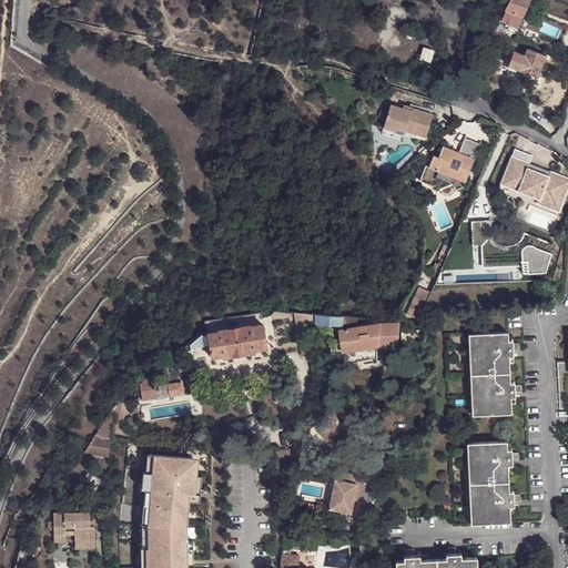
[(510,0),(506,10),(507,10),(511,12),(519,16),(521,17),(528,0),(510,0)]
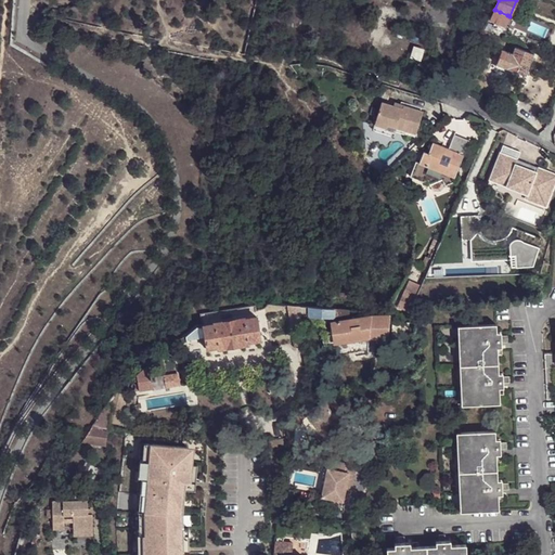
[(500,12),(495,10),(490,20),(505,27),(510,16),(507,15),(505,21),(498,17),(500,12)]
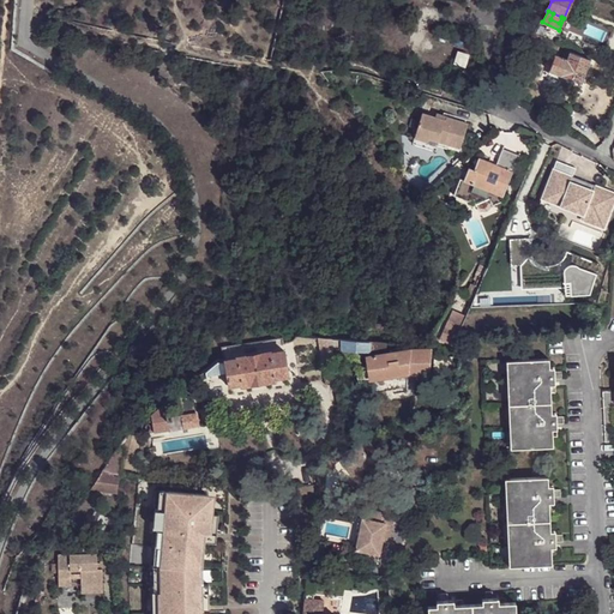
[(453,64),(464,68),(469,55),(458,52),(453,64)]
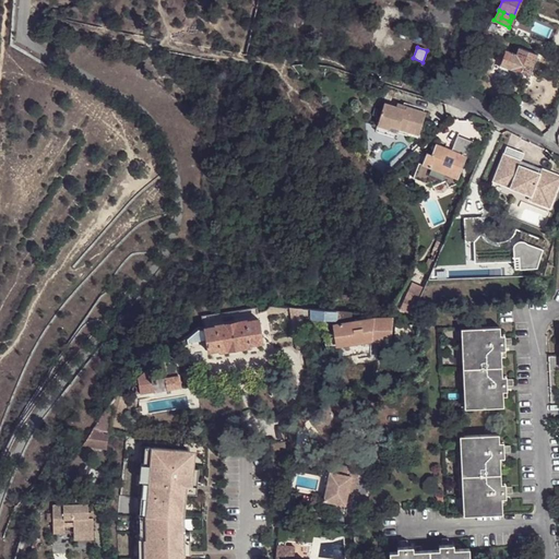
[(518,48),(515,55),(511,52),(504,50),(498,64),(528,75),(536,55),(518,48)]
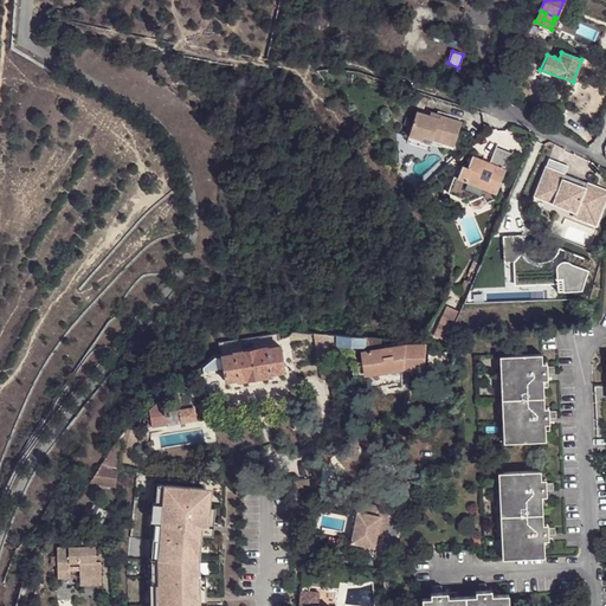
[(424,135),(433,139),(453,146),(462,122),(440,115),(439,118),(417,110),(408,134),(423,139),(424,135)]
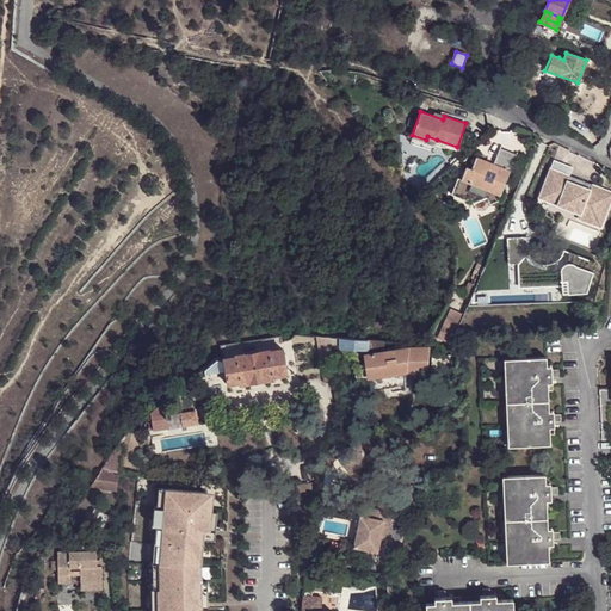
[(433,149),(437,140),(427,136),(426,140),(412,135),(411,142),(433,149)]
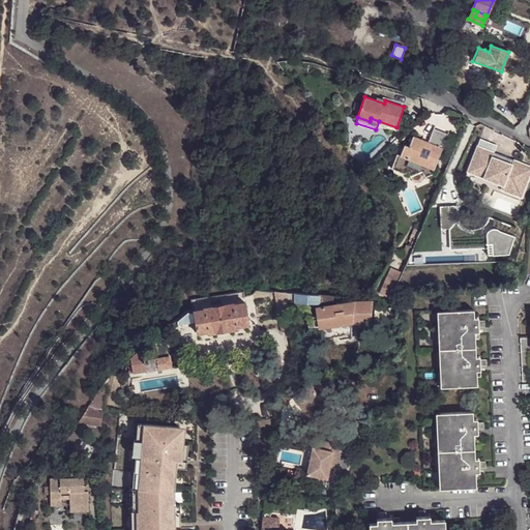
[(396,154),(391,168),(404,173),(409,172),(410,175),(422,171),(424,176),(433,174),(432,170),(434,169),(449,131),(435,126),(428,142),(413,137),(409,146),(404,145),(400,155),(396,154)]
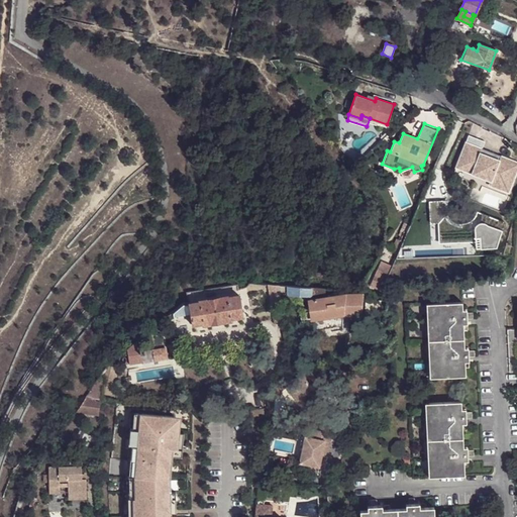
[(482,140),(466,134),(453,167),(471,173),(472,170),(490,177),(487,185),(501,189),(505,178),(511,181),(514,172),(508,170),(511,160),(498,154),(496,160),(478,152),(480,147),(482,140)]
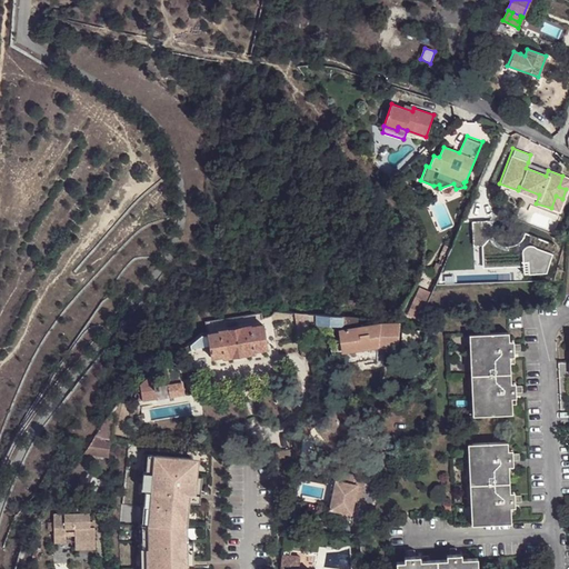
[(526,168),(546,176),(548,170),(528,162),(526,168)]
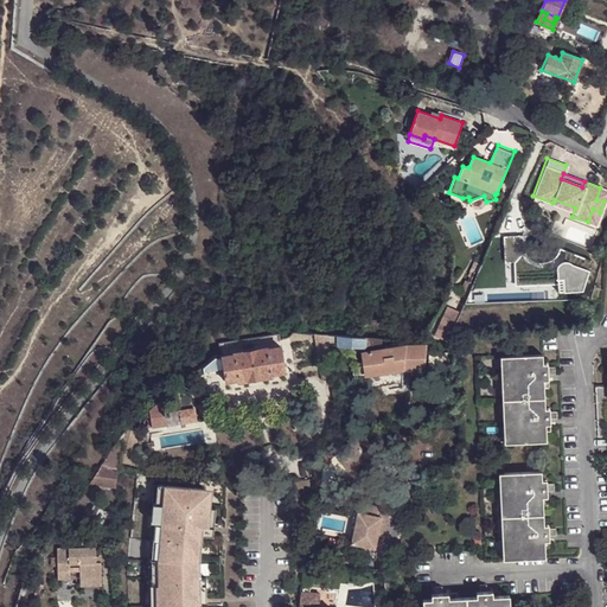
[(596,199),(604,202),(606,191),(606,190),(600,187),(596,199)]
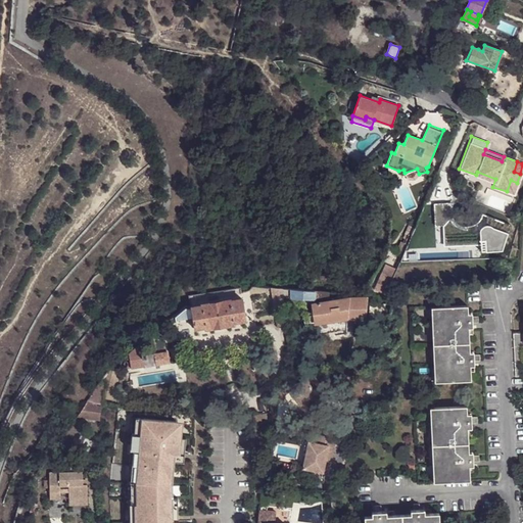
[(511,180),(507,191),(513,194),(517,183),(511,180)]
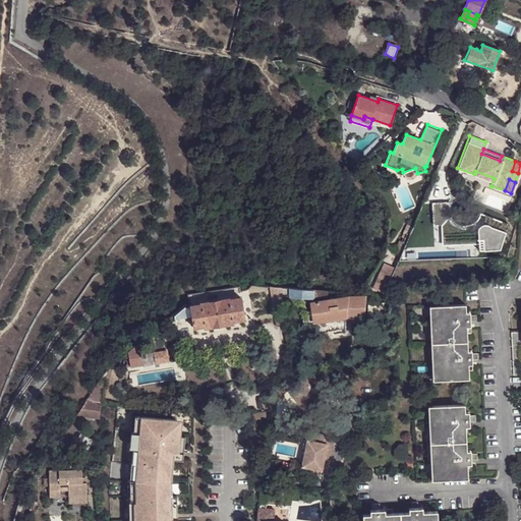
[(444,200),(430,201),(431,223),(439,223),(439,231),(450,231),(450,243),(476,242),(481,242),(498,247),(507,223),(489,216),(486,223),(484,223),(482,223),(480,223),(479,224),(477,225),(476,227),(472,221),(470,223),(467,224),(463,224),(463,227),(459,226),(455,225),(449,220),(445,215),(444,210),(444,204),(444,200)]
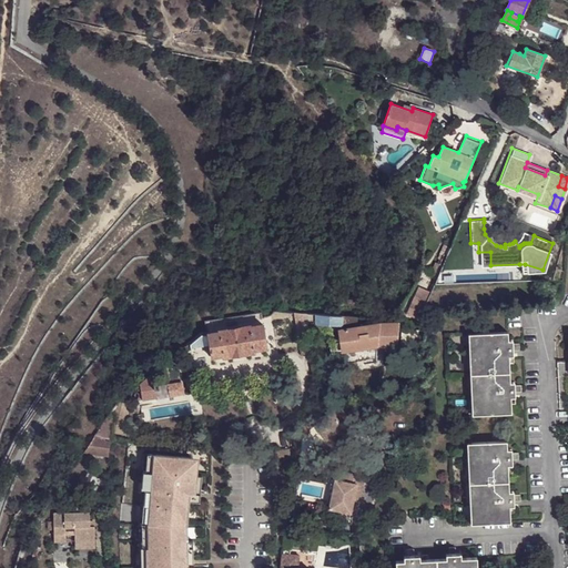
[(490,219),(484,219),(484,222),(484,229),(485,234),(489,240),(496,245),(500,246),(505,247),(505,244),(500,244),(497,242),(494,240),(490,236),(489,232),(488,227),(489,223),(490,219)]
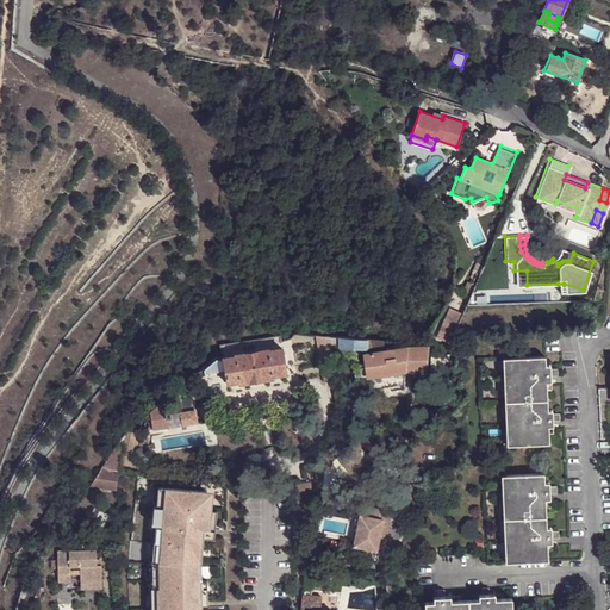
[(566,250),(562,261),(565,261),(567,261),(570,261),(573,253),(566,250)]
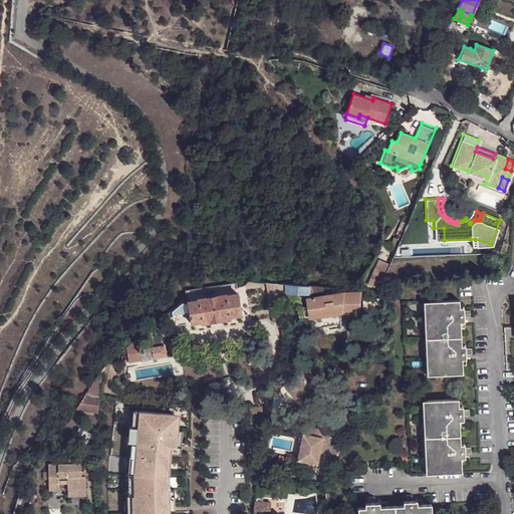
[(396,231),(401,234),(405,226),(400,223),(396,231)]
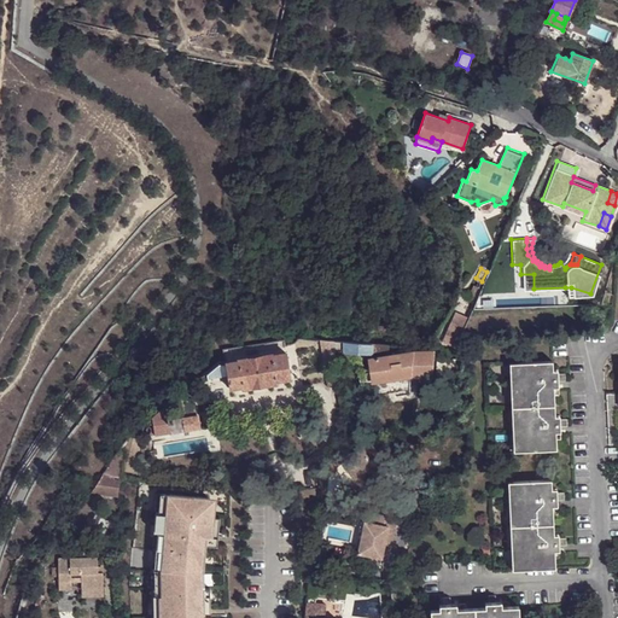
[(534,274),(520,274),(522,289),(534,289),(534,274)]
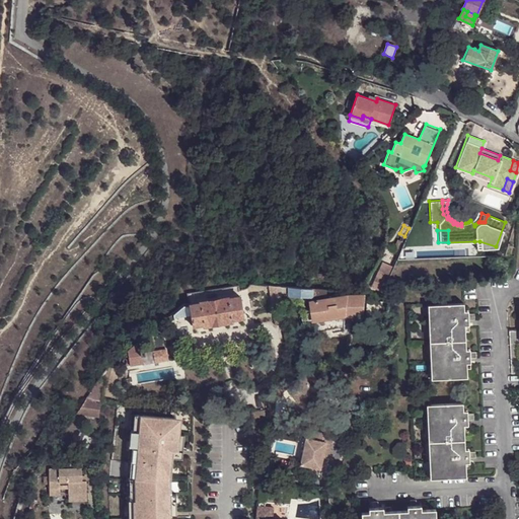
[(239,283),(188,288),(189,299),(240,294),(239,283)]
